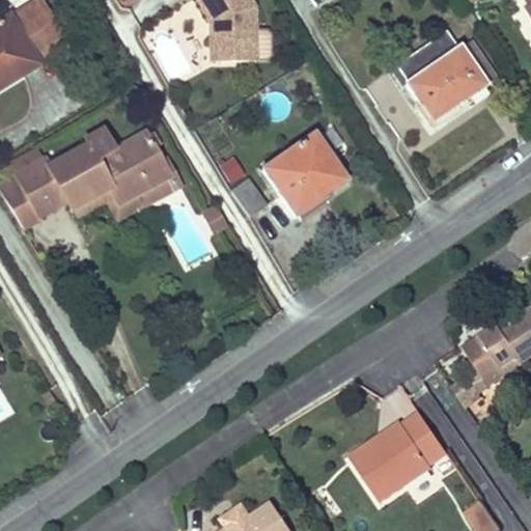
[(196,0),(210,24),(216,20),(221,29),(221,65),(255,65),(255,11),(248,0),(196,0)]
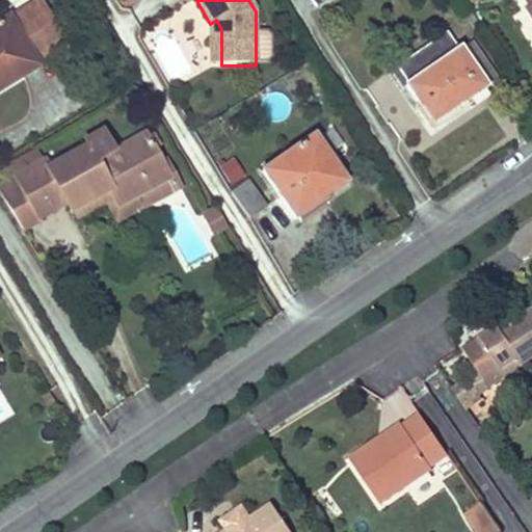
[(0,23),(0,90),(40,67),(37,63),(64,47),(37,3),(9,19),(8,18),(0,23)]
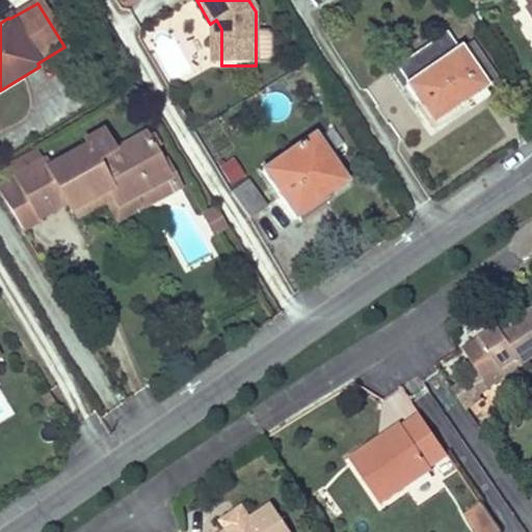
[(216,20),(210,24),(210,65),(221,65),(221,29),(216,20)]
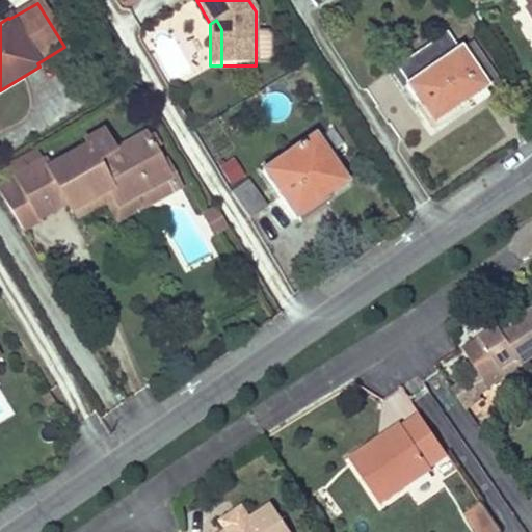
[(485,88),(461,52),(459,49),(457,50),(447,34),(397,68),(408,84),(406,86),(432,125),(485,88)]
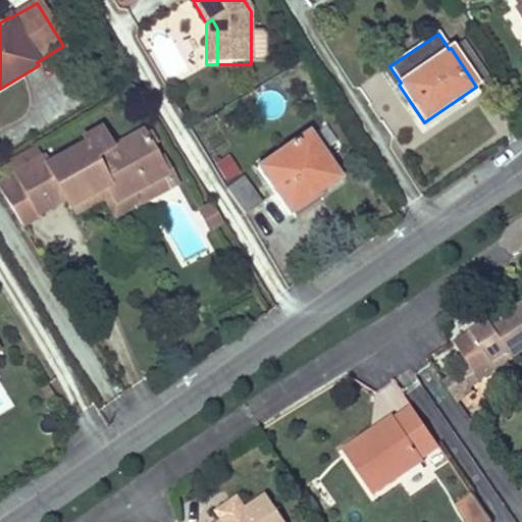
[(464,44),(453,51),(476,87),(488,80),(464,44)]
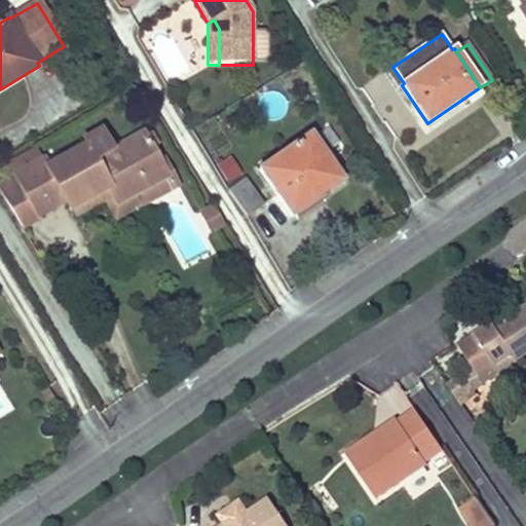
[(43,161),(0,185),(0,194),(22,229),(39,218),(38,216),(65,201),(69,209),(108,188),(117,203),(166,177),(143,135),(97,159),(89,146),(47,168),(43,161)]
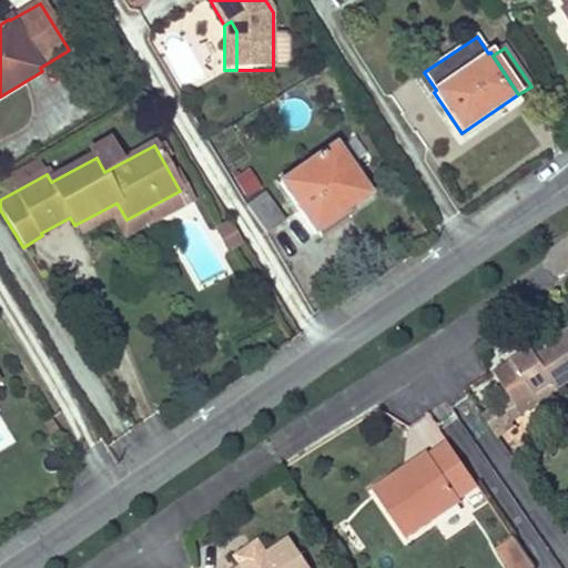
[(335,145),(280,182),(315,233),(369,196),(335,145)]
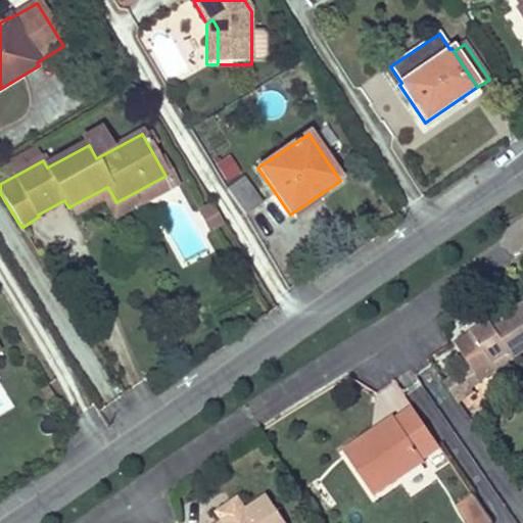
[(225,184),(241,175),(229,154),(212,163),(225,184)]
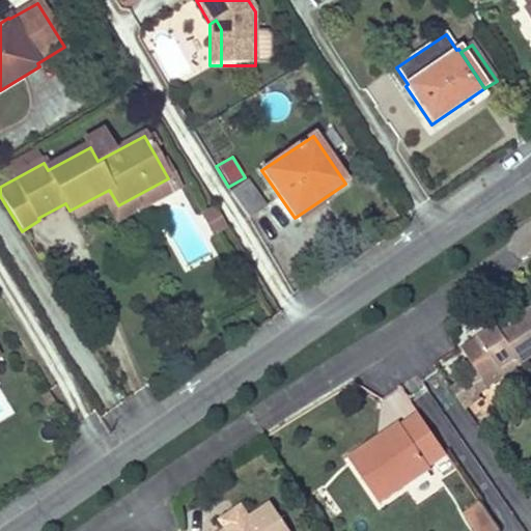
[(109,190),(70,211),(75,220),(105,203),(115,223),(174,191),(168,178),(118,205),(109,190)]
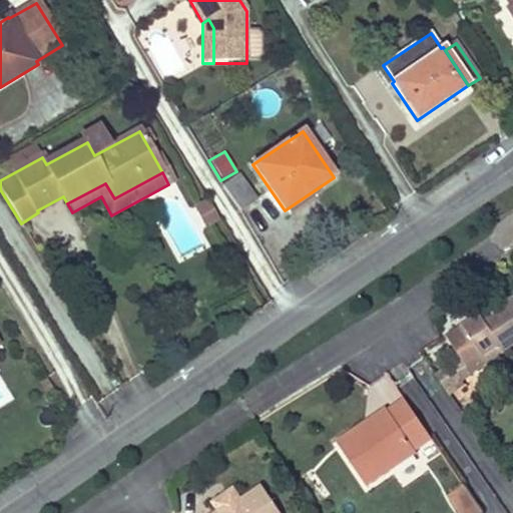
[(223,186),(240,210),(257,199),(239,175),(223,186)]
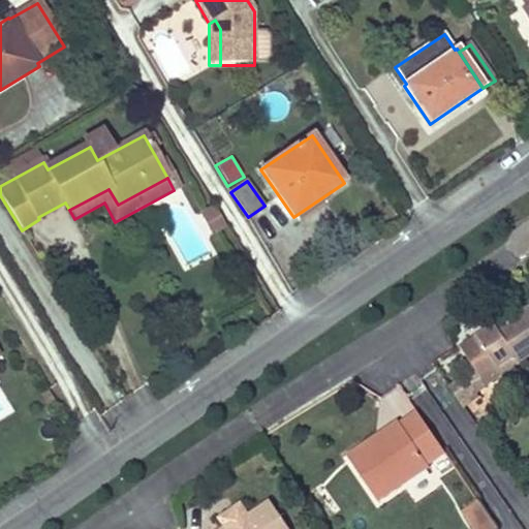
[(225,225),(214,206),(201,213),(212,232),(225,225)]
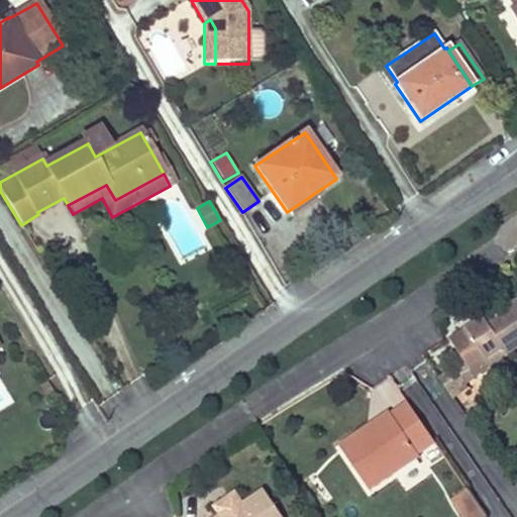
[(448,339),(469,371),(503,349),(507,355),(516,348),(516,302),(487,323),(483,317),(448,339)]
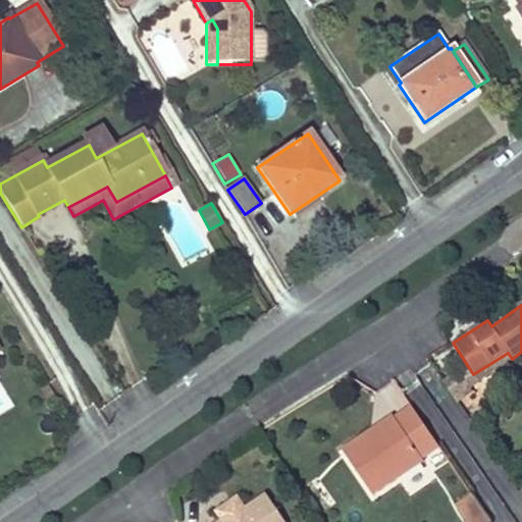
[(508,353),(473,374),(478,381),(512,359),(508,353)]
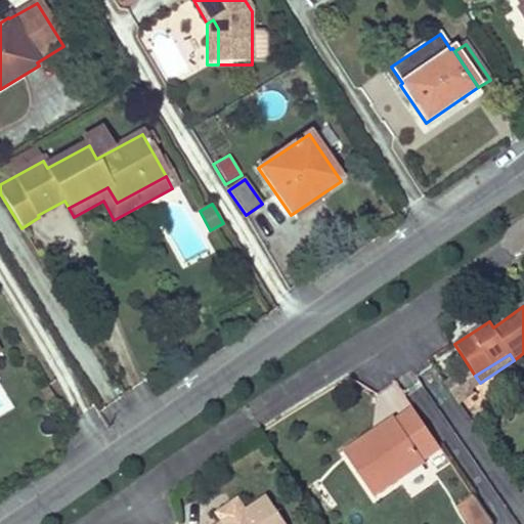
[(47,386),(41,389),(47,399),(54,396),(47,386)]
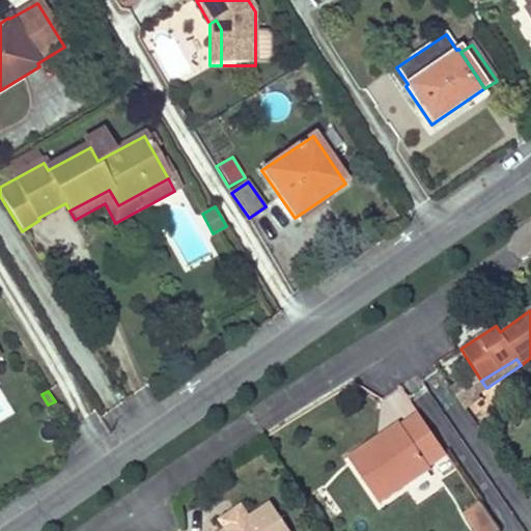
[(390,439),(352,464),(379,504),(430,470),(428,467),(446,455),(418,415),(399,426),(397,423),(385,431),(390,439)]
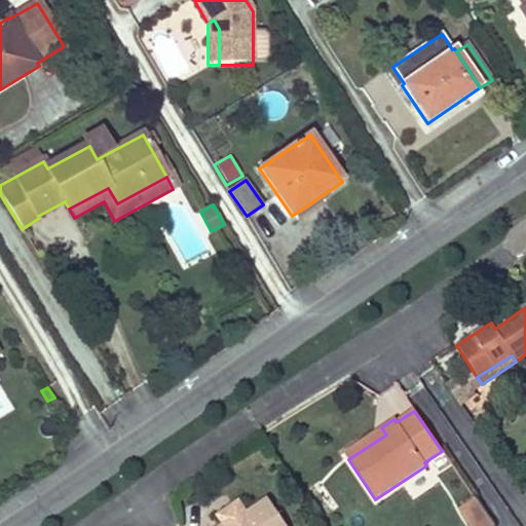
[(381,427),(343,452),(348,459),(386,435),(381,427)]
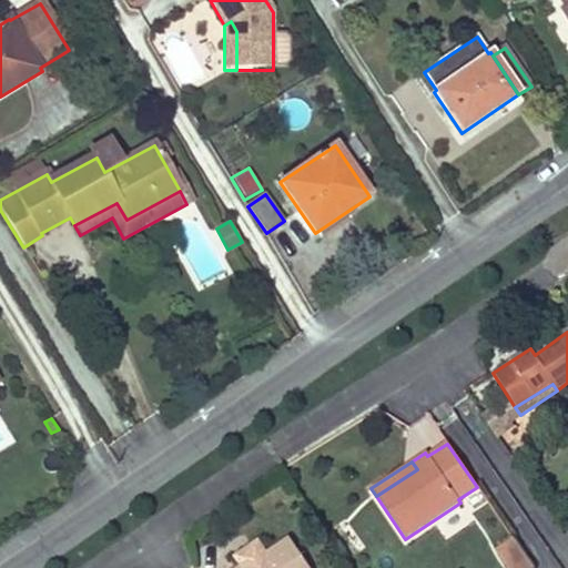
[(241,567),(240,567),(239,566),(234,567),(310,567),(288,536),(266,551),(241,567)]
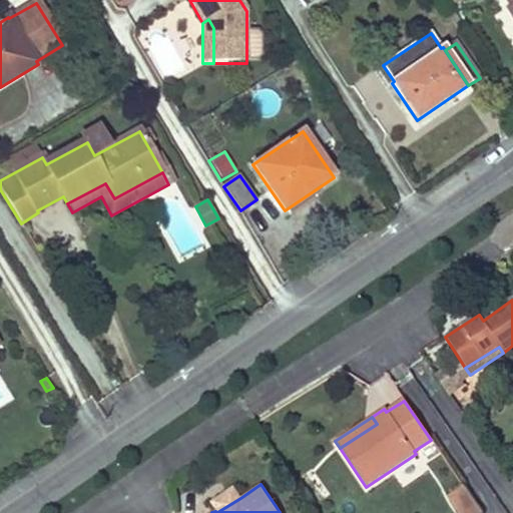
[(446,497),(456,512),(481,512),(464,485),(446,497)]
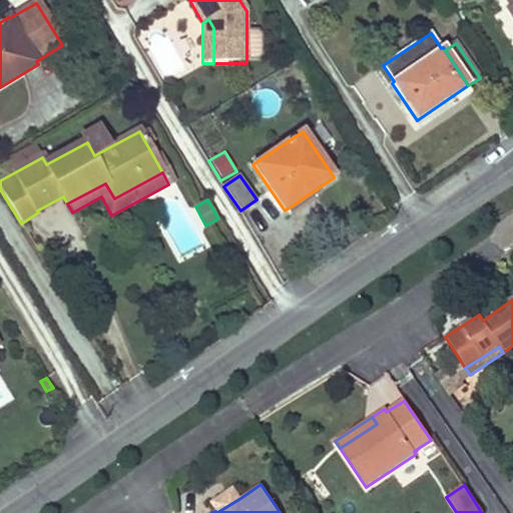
[(209,501),(215,511),(216,512),(217,512),(240,498),(232,486),(209,501)]
